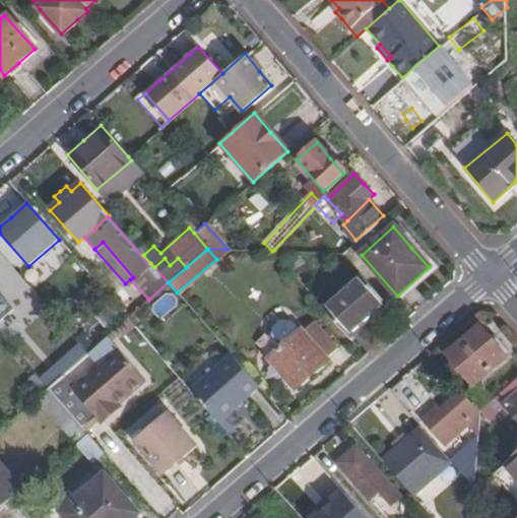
[(216,259),(228,249),(207,249),(216,259)]
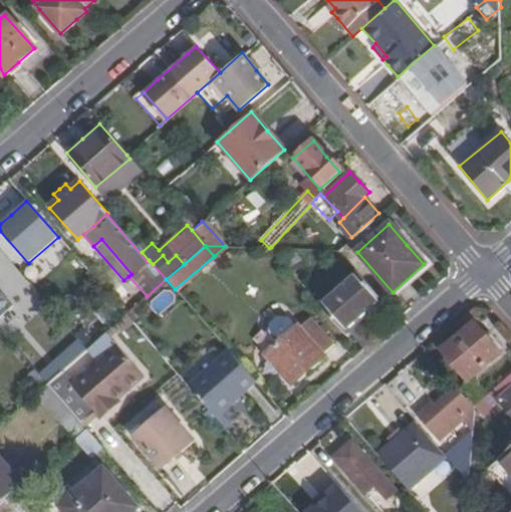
[(0,278),(7,286),(19,276),(0,254),(0,278)]
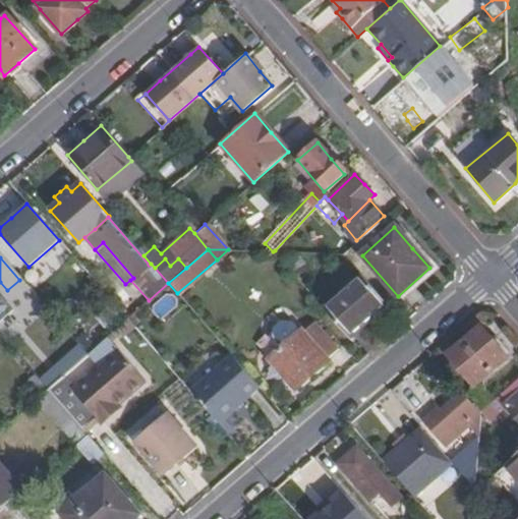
[(368,316),(386,300),(364,274),(324,309),(346,336),(368,316)]
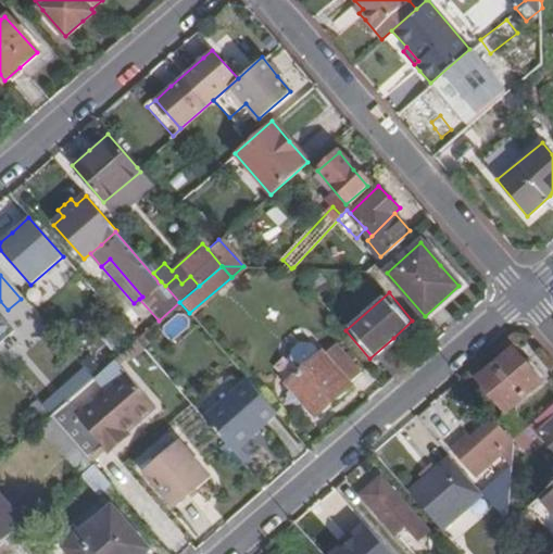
[(0,339),(13,328),(0,313),(0,339)]
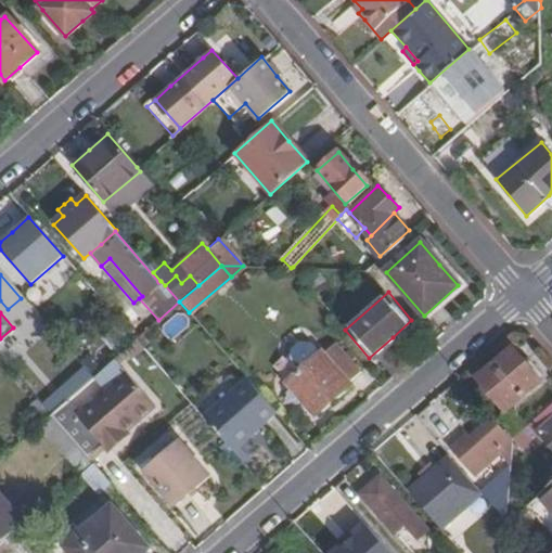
[(118,328),(78,361),(92,377),(112,360),(131,343),(118,328)]
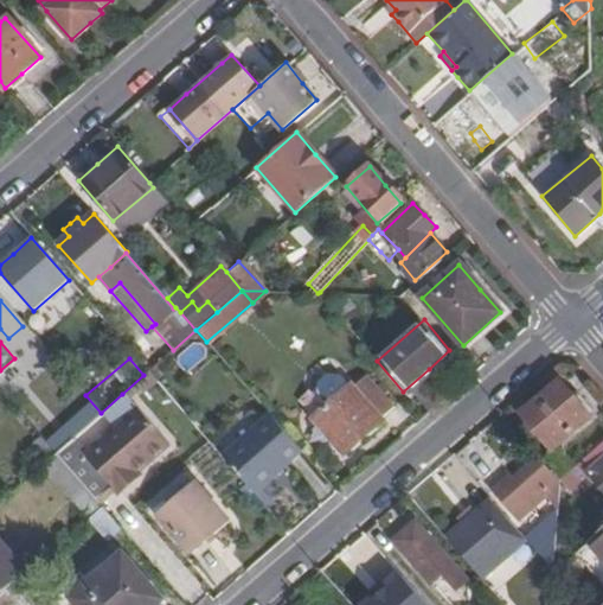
[(326,406),(312,419),(344,453),(370,430),(380,421),(378,419),(391,407),(364,376),(351,387),(350,386),(348,387),(326,406)]
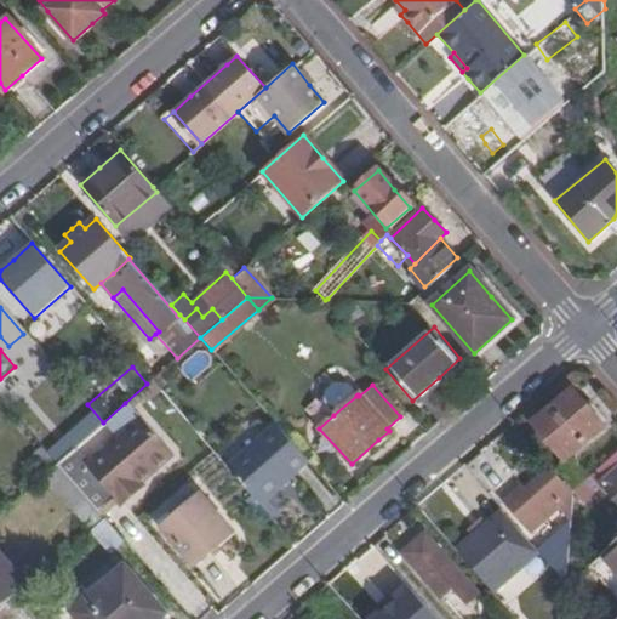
[(333,415),(356,396),(348,386),(340,386),(326,398),(325,407),(333,415)]
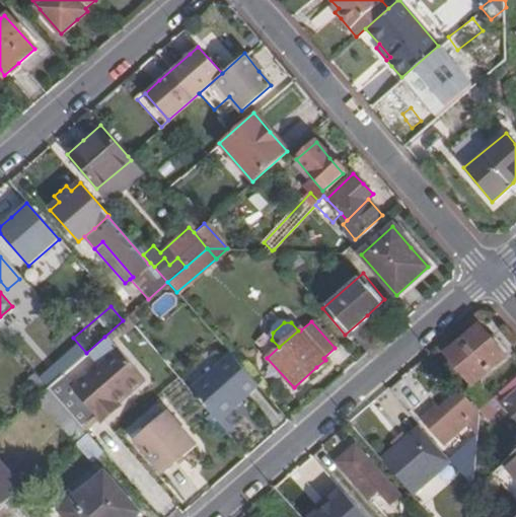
[(475,324),(444,351),(469,382),(502,355),(490,341),(475,324)]
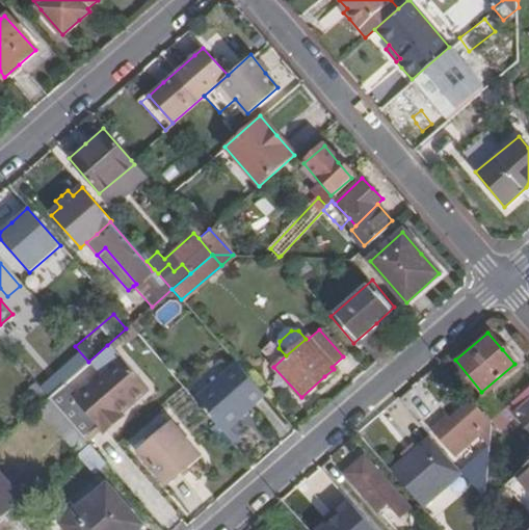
[(147,390),(107,345),(88,362),(103,379),(77,402),(61,385),(47,397),(48,398),(73,427),(82,438),(96,426),(100,430),(110,421),(147,390)]
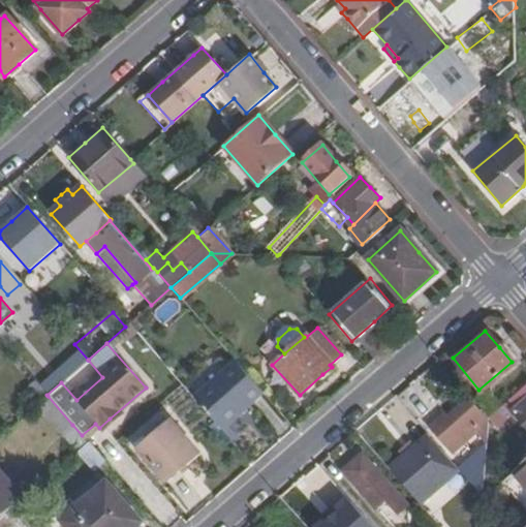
[(74,344),(34,380),(37,383),(47,395),(61,382),(88,360),(74,344)]
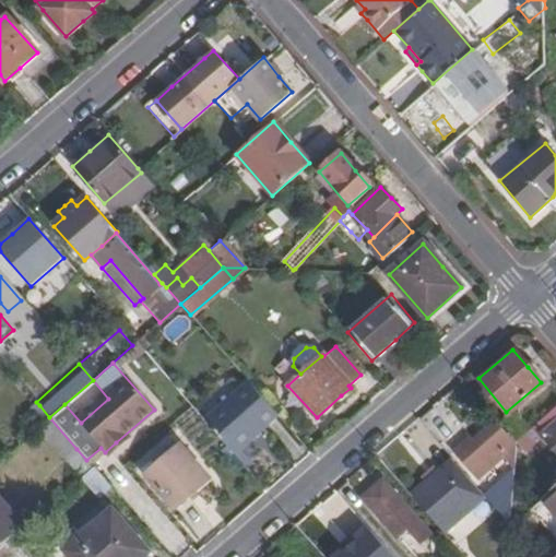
[(249,382),(204,421),(233,453),(239,448),(257,433),(279,415),(249,382)]
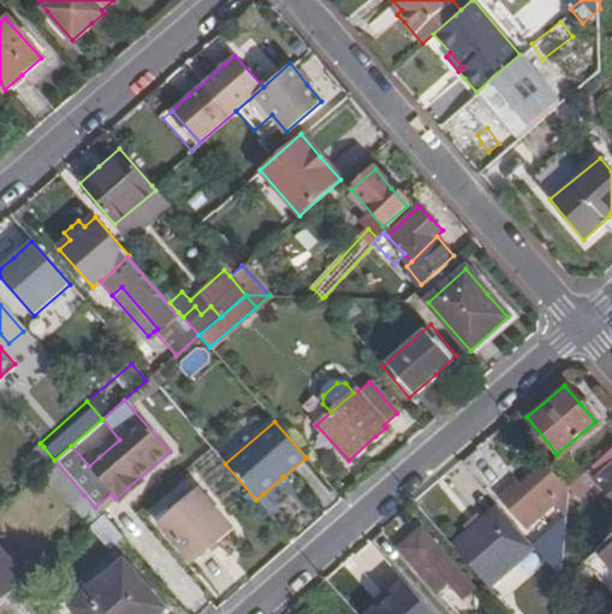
[(611,442),(586,466),(611,496),(611,442)]
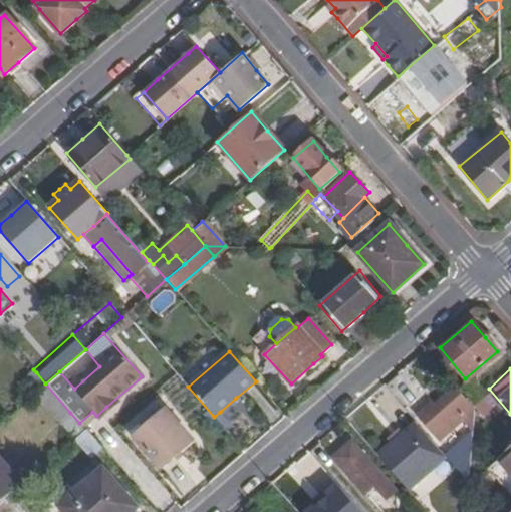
[(30,378),(40,391),(46,385),(45,384),(36,372),(30,378)]
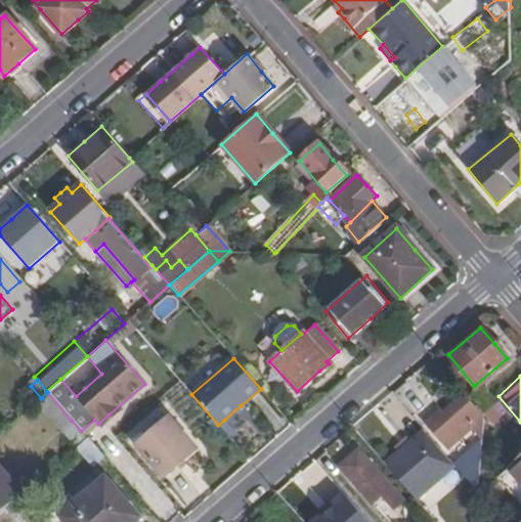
[(472,389),(466,393),(474,403),(481,410),(492,401),(483,391),(478,395),(472,389)]
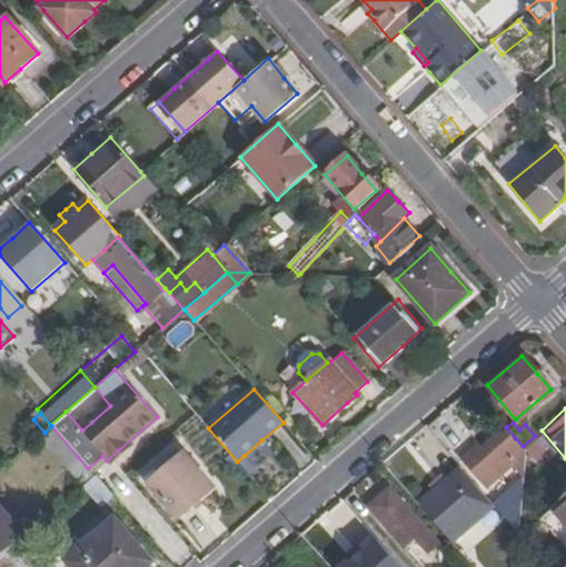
[(484,486),(523,450),(523,446),(515,438),(513,440),(503,429),(480,449),(476,445),(472,448),(460,458),(484,486)]
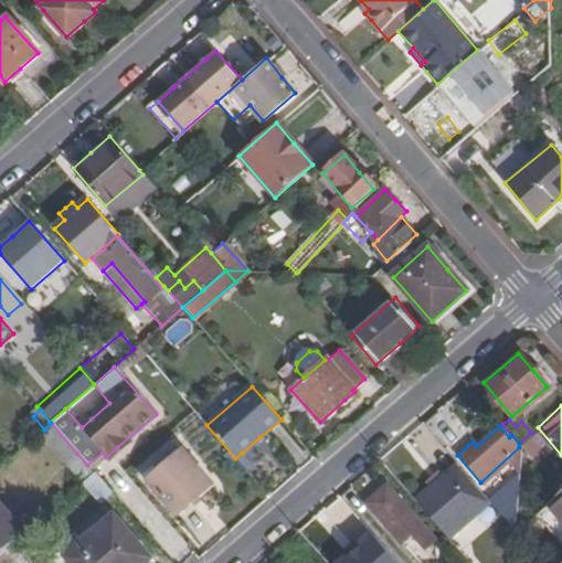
[(542,444),(532,432),(531,433),(519,443),(519,447),(528,456),(542,444)]
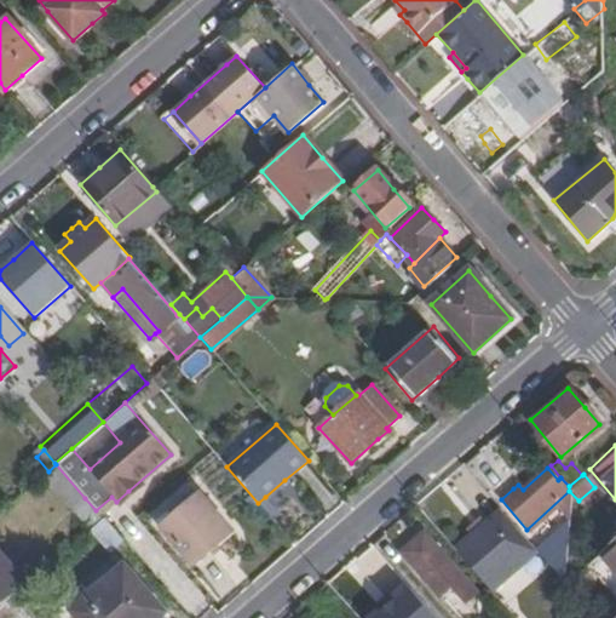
[(199,493),(161,526),(194,565),(214,547),(231,531),(199,493)]
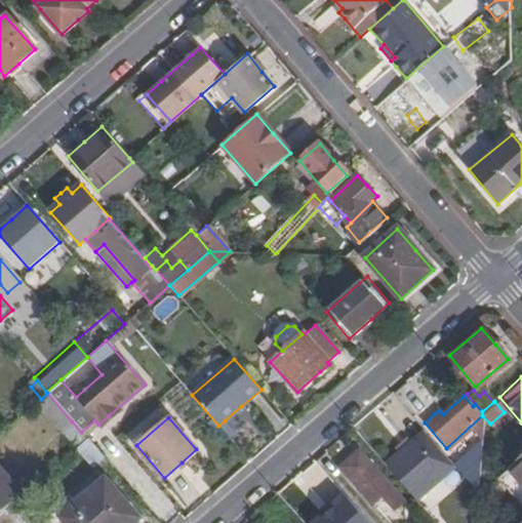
[(233,430),(225,420),(218,426),(228,435),(233,430)]
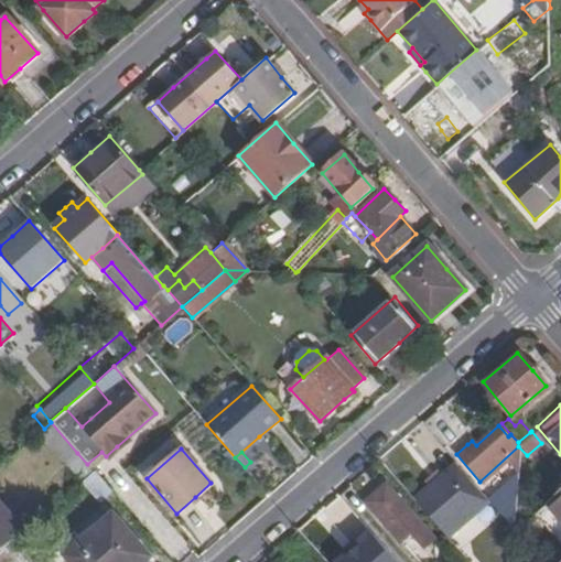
[(62,466),(78,485),(94,472),(87,464),(77,453),(62,466)]
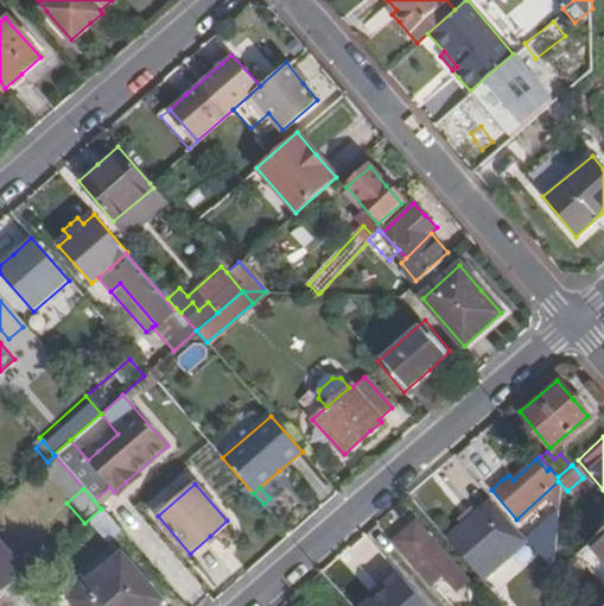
[(483,576),(526,538),(488,496),(466,515),(445,534),(483,576)]
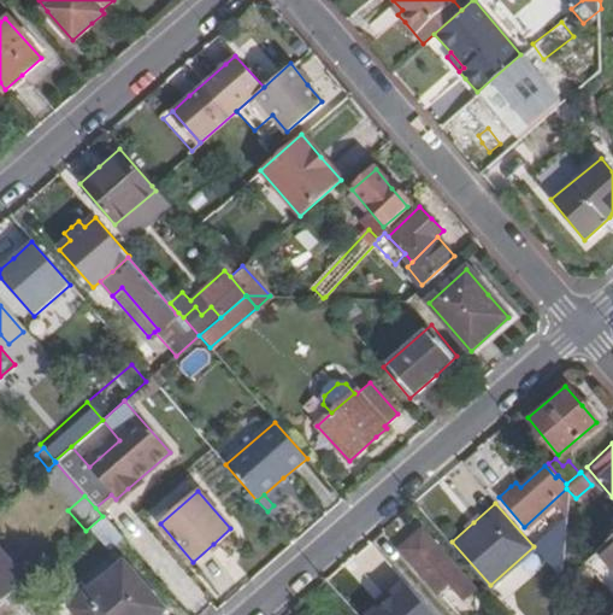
[(408,540),(398,550),(437,595),(448,585),(459,597),(470,587),(422,529),(408,540)]
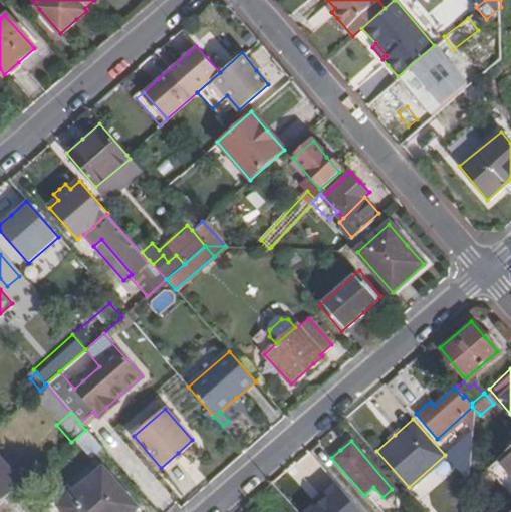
[(510,443),(497,456),(510,472),(510,443)]
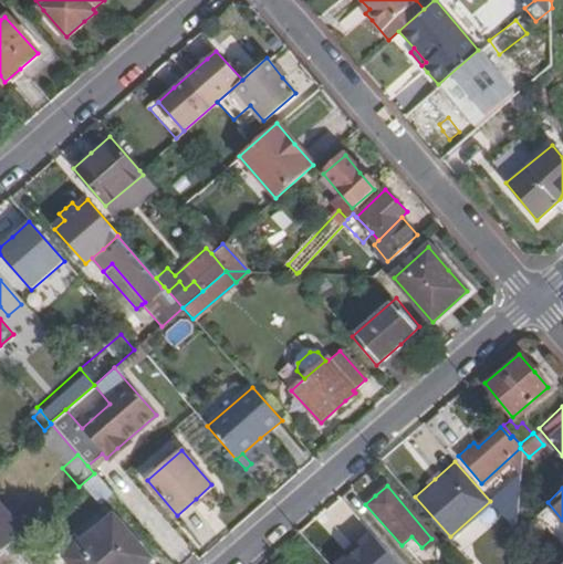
[(513,492),(496,505),(509,522),(527,509),(513,492)]
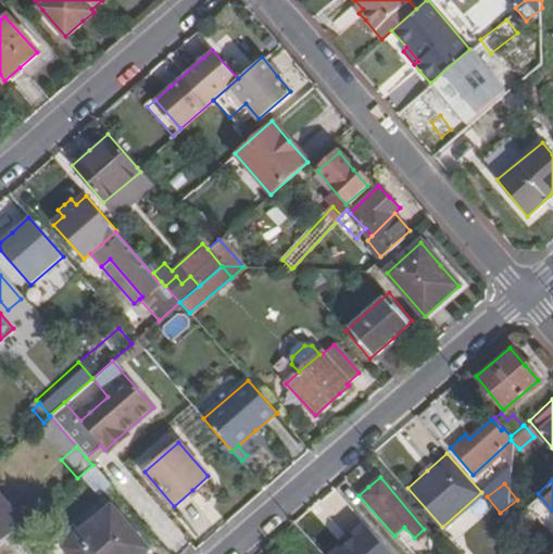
[(0,544),(5,540),(10,536),(22,526),(0,501),(0,544)]
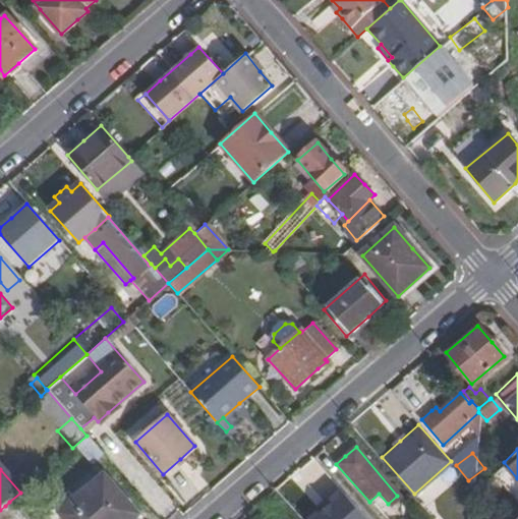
[(64,489),(40,512),(46,518),(131,518),(137,514),(103,474),(74,501),(64,489)]
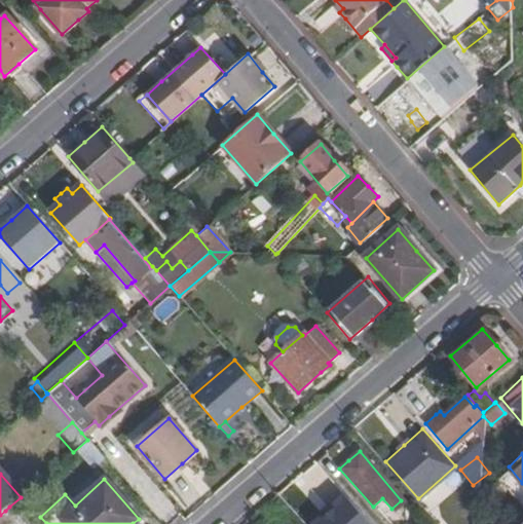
[(325,519),(319,523),(370,523),(347,498),(338,507),(334,511),(325,519)]
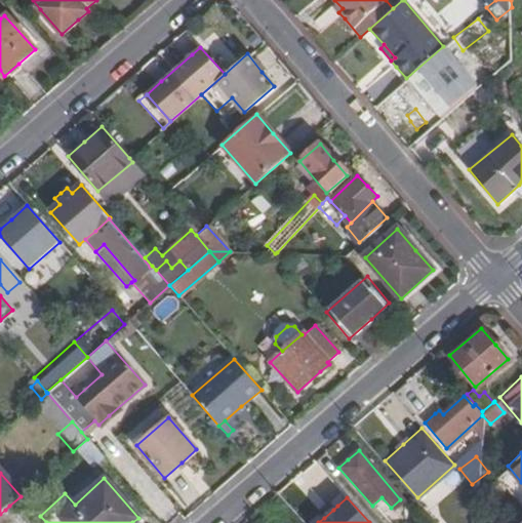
[(319,513),(324,518),(333,510),(328,504),(319,513)]
